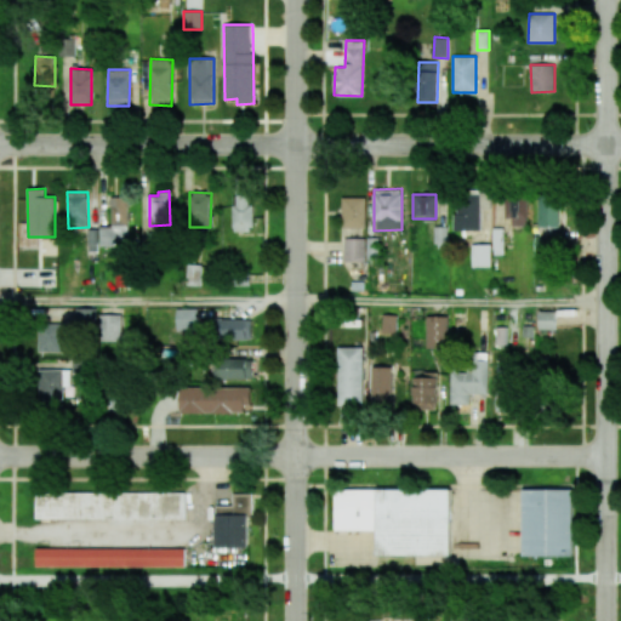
[(539,227),(560,227),(560,194),(539,194),(539,227)]
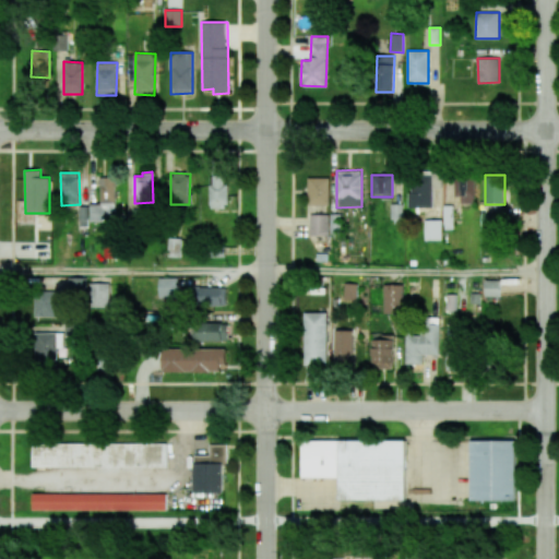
[(209,207),(226,207),(227,176),(210,176),(209,207)]
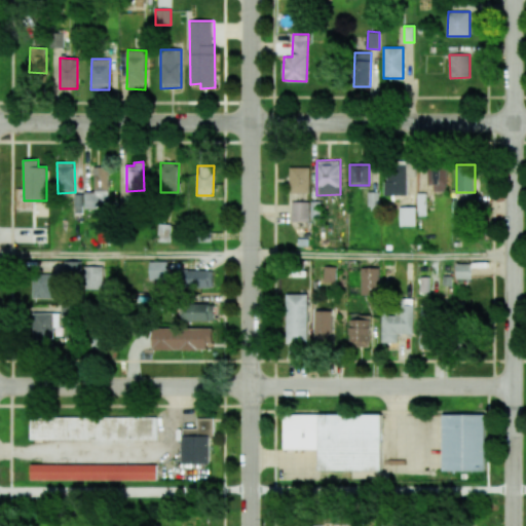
[(407,165),(385,165),(385,195),(407,195),(407,165)]
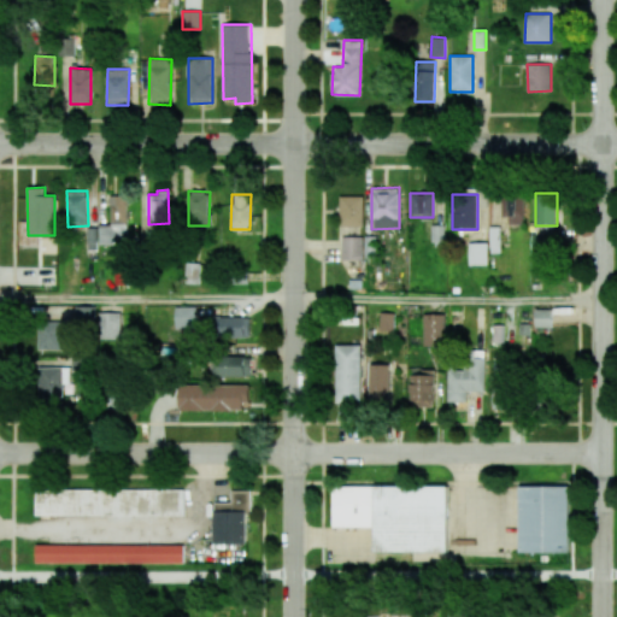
[(99,224),(99,245),(113,245),(113,238),(128,236),(127,195),(110,195),(110,224),(99,224)]
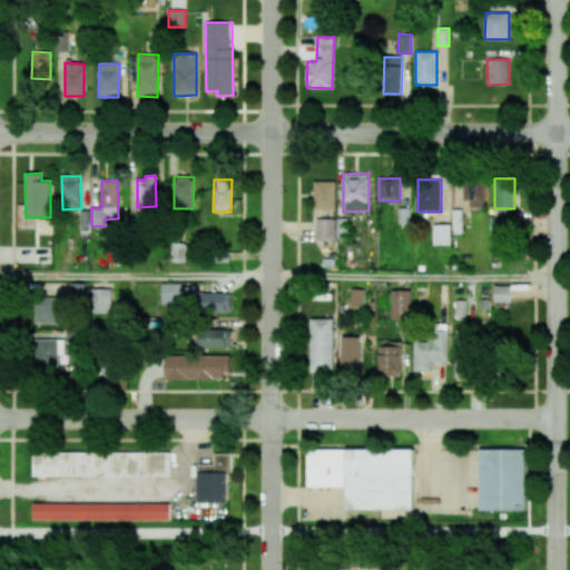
[(335,209),(335,182),(314,182),(313,209),(335,209)]
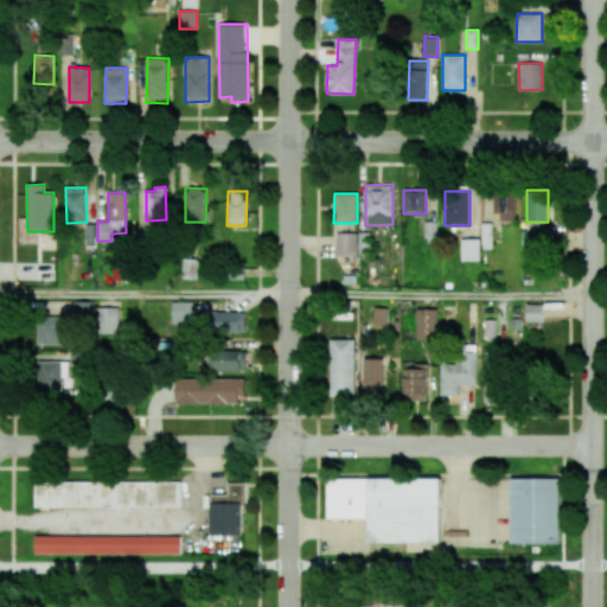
[(500,213),(500,221),(515,222),(516,196),(493,195),(492,213),(500,213)]
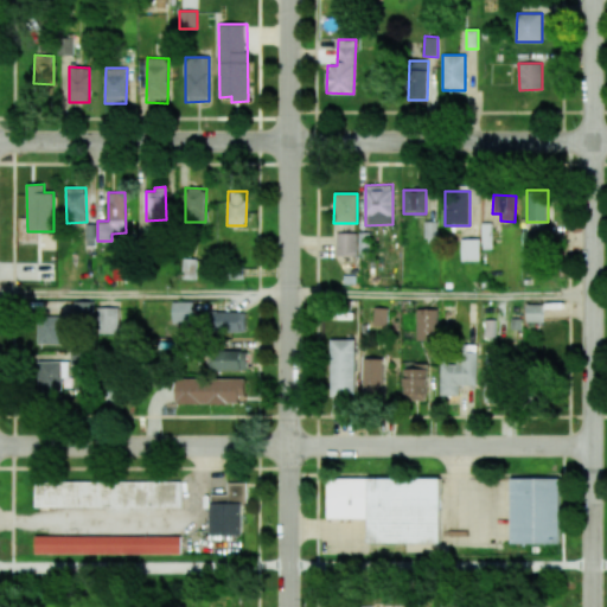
[(96,223),(85,224),(87,246),(96,246),(96,223)]
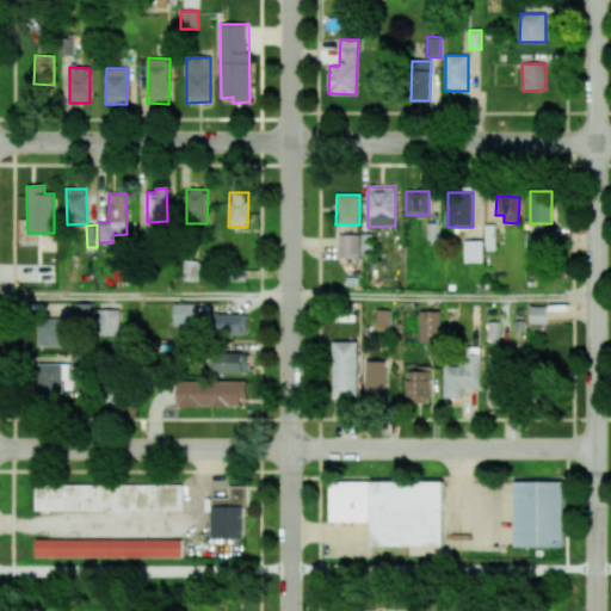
[(545,232),(526,232),(526,255),(544,255),(545,232)]
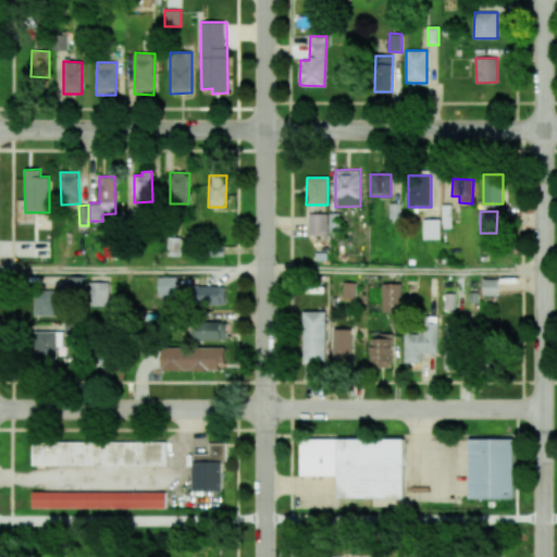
[(308,234),(327,234),(327,214),(309,213),(308,234)]
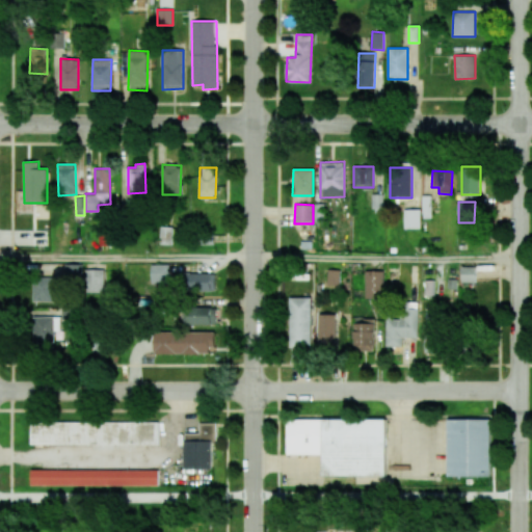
[(420,209),(404,210),(404,229),(421,229),(420,209)]
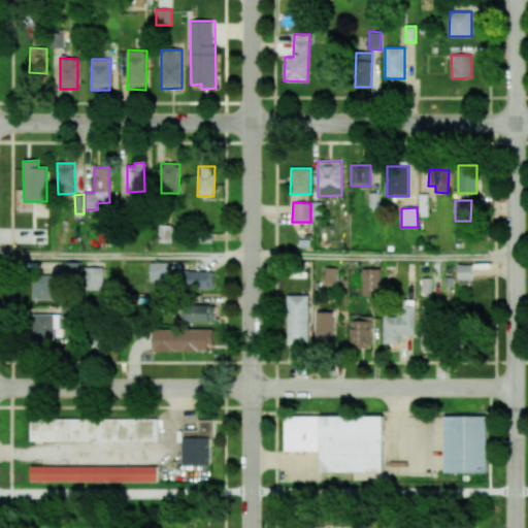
[(171,225),(158,225),(158,242),(171,242),(171,225)]
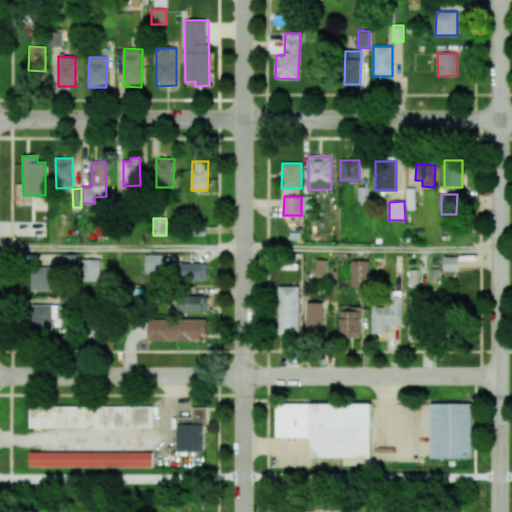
[(79,254),(63,254),(63,268),(79,269),(79,254)]
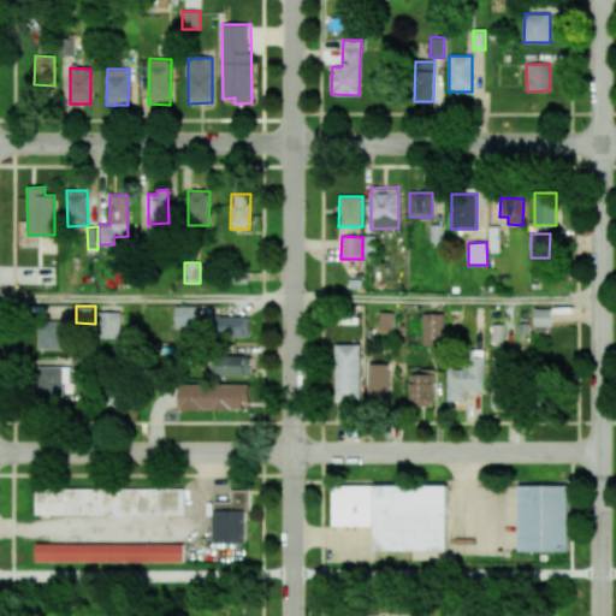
[(175,307),(176,329),(197,327),(197,306),(175,307)]
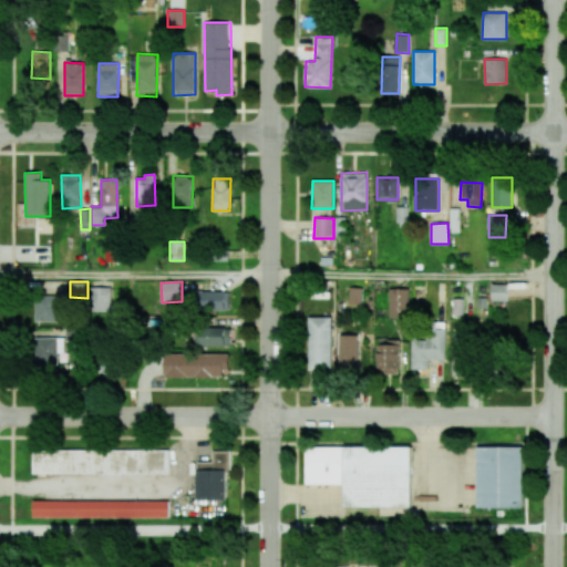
[(507,301),(507,284),(492,284),(492,301),(507,301)]
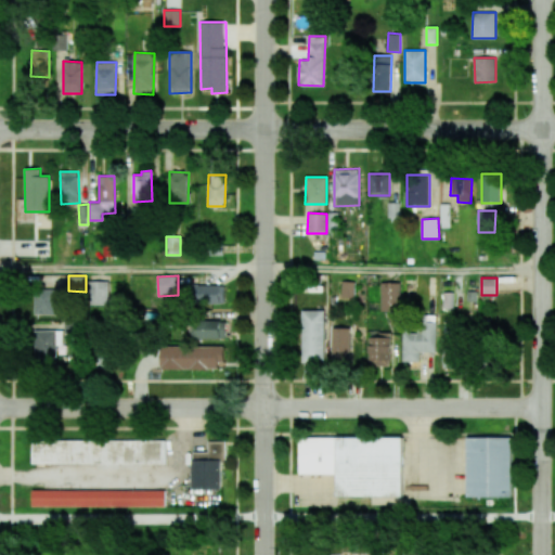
[(108,305),(110,282),(90,281),(89,305),(108,305)]
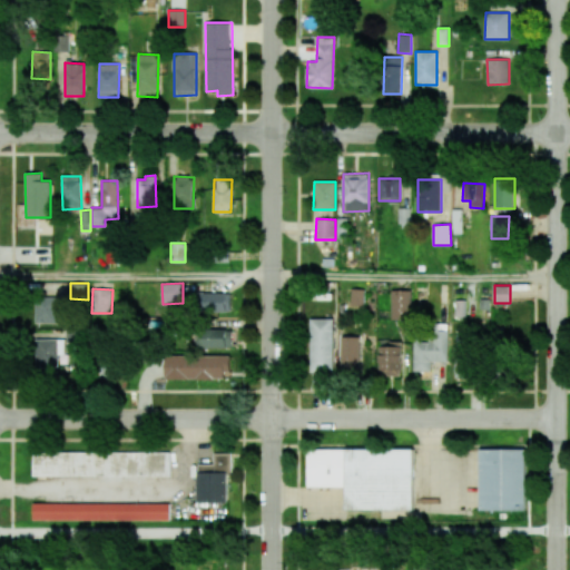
[(351,305),(363,305),(364,290),(351,288),(351,305)]
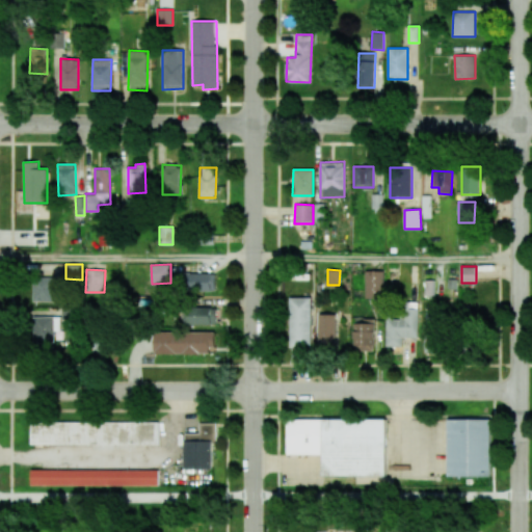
[(365,298),(384,298),(384,271),(365,271),(365,298)]
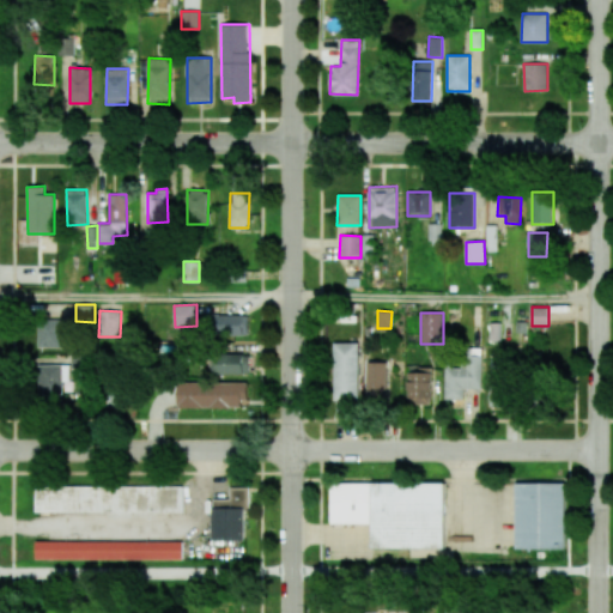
[(248,315),(218,315),(218,335),(248,335),(248,315)]
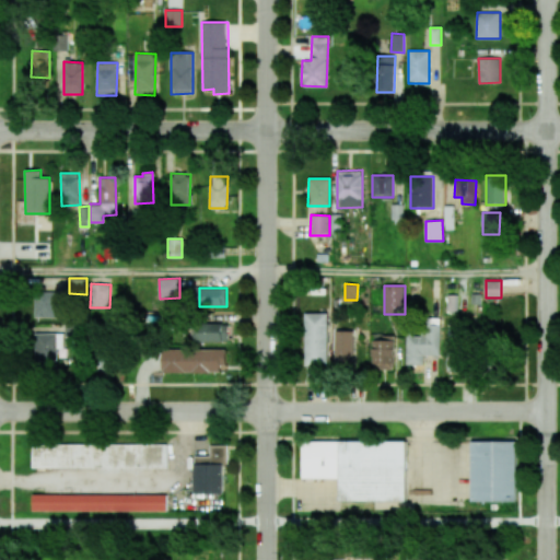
[(34,317),(58,317),(58,295),(35,294),(34,317)]
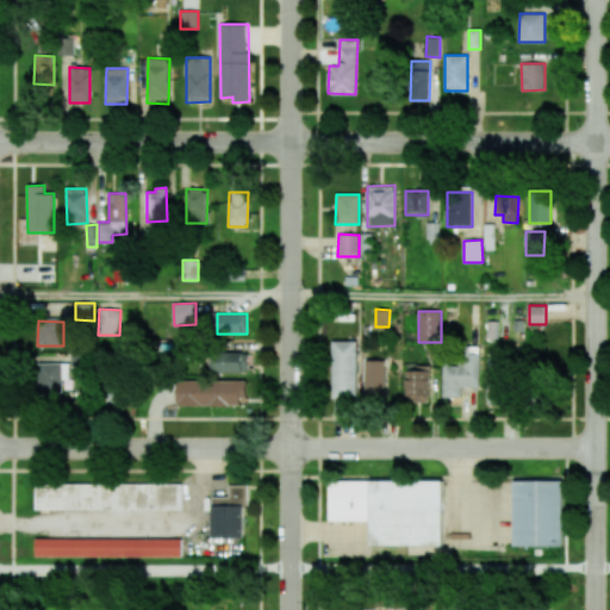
[(356,341),(331,341),(332,398),(358,397),(356,341)]
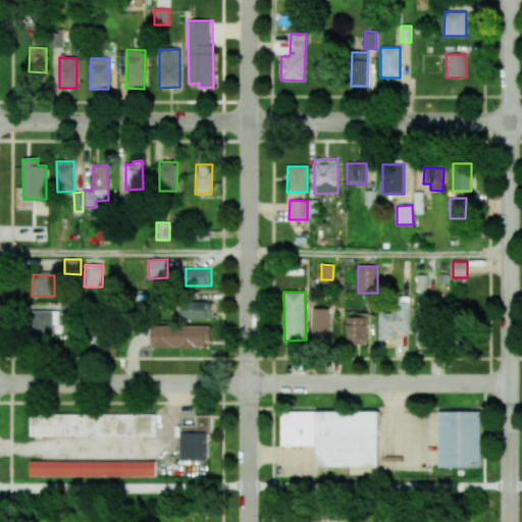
[(212,302),(179,302),(179,318),(212,318),(212,302)]
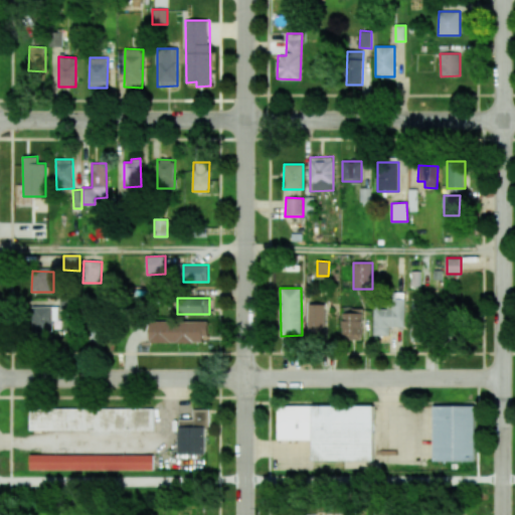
[(410,342),(426,343),(427,303),(411,303),(410,342)]
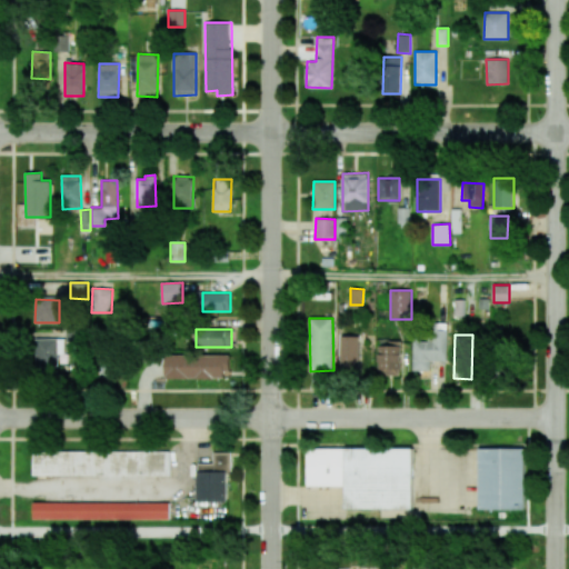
[(358,371),(359,337),(340,336),(340,371),(358,371)]
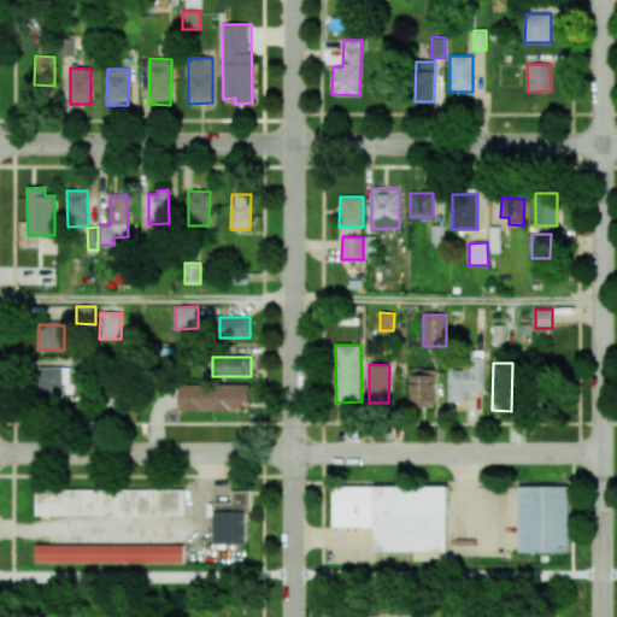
[(62,366),(39,368),(40,398),(63,398),(62,366)]
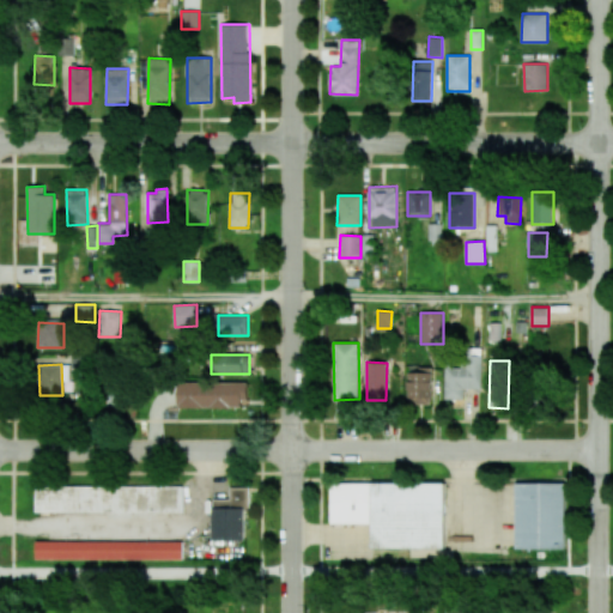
[(445,364),(444,400),(463,400),(463,389),(481,389),(481,365),(445,364)]
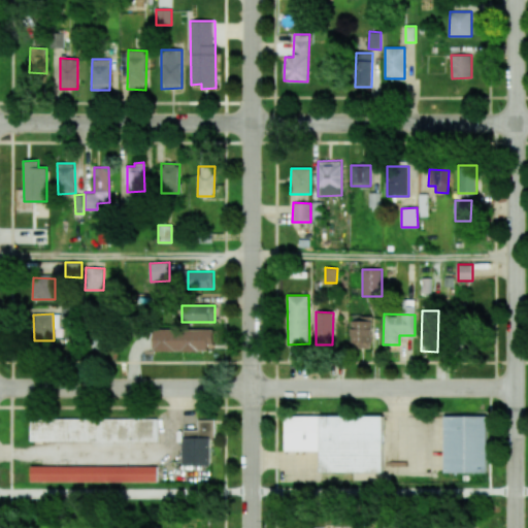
[(372,317),(361,316),(361,321),(352,321),(352,348),(372,349),(372,317)]
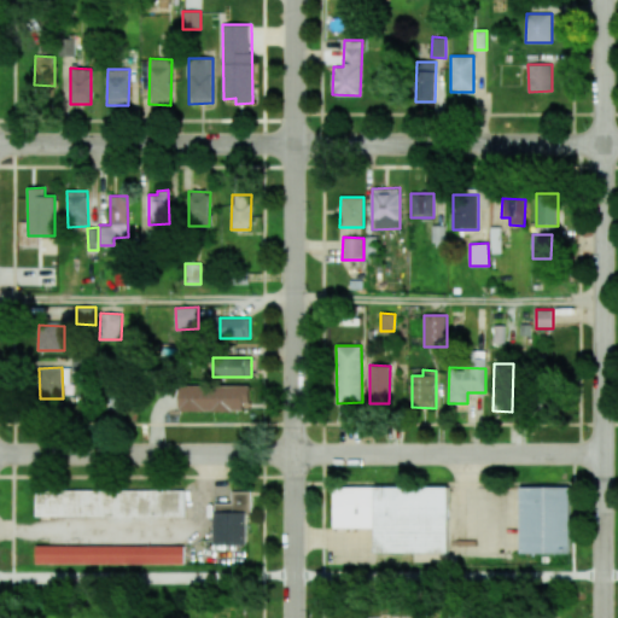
[(250,386),(179,385),(179,409),(249,412),(250,386)]
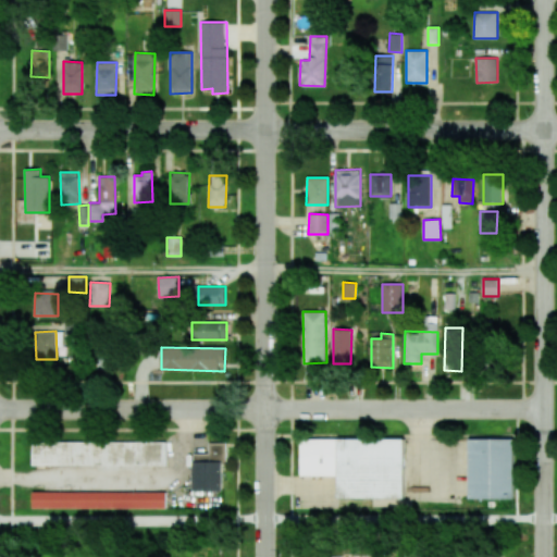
[(404,438),(300,438),(300,475),(337,475),(337,498),(404,498),(404,438)]
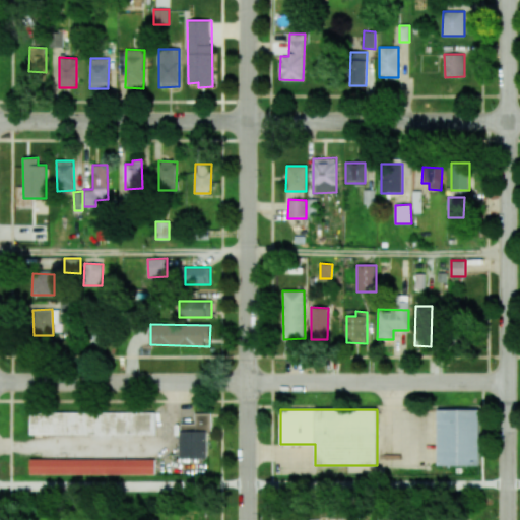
[(438,409),(437,465),(479,465),(480,410),(438,409)]
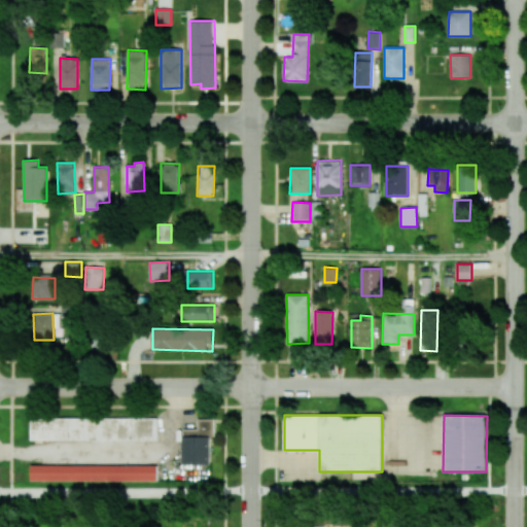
[(156,419),(31,418),(30,440),(156,441),(156,419)]
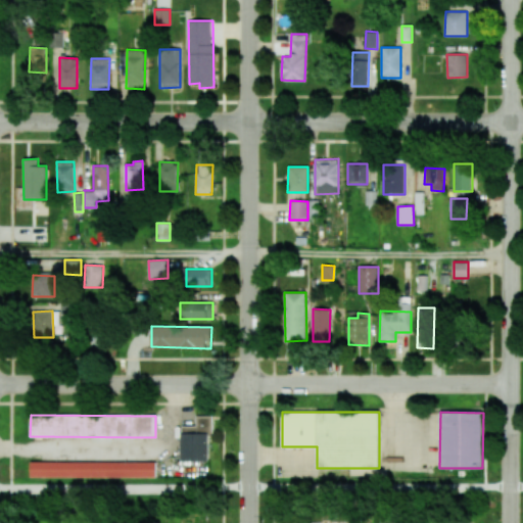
[(182,461),(208,461),(208,433),(214,433),(214,416),(196,416),(196,426),(182,425),(182,461)]
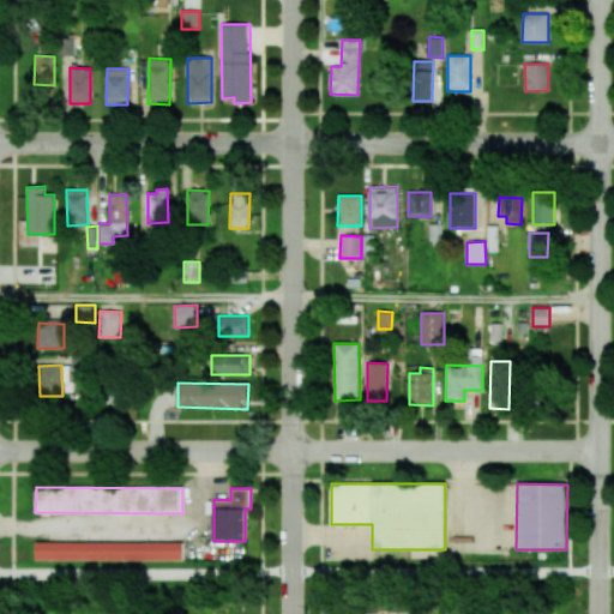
[(36,560),(184,560),(184,542),(36,542),(36,560)]
